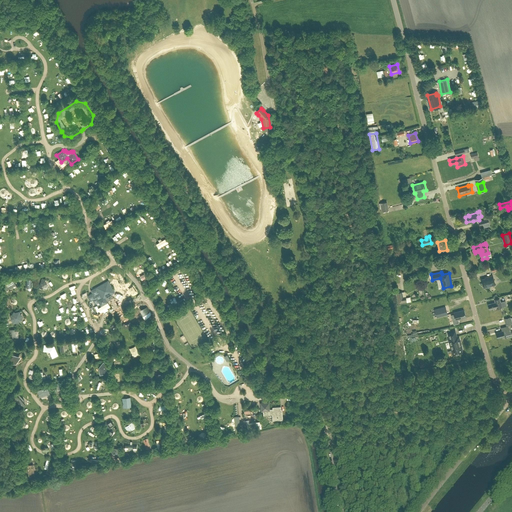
[(495,284),(493,276),(489,277),(481,279),(483,287),(495,284)]
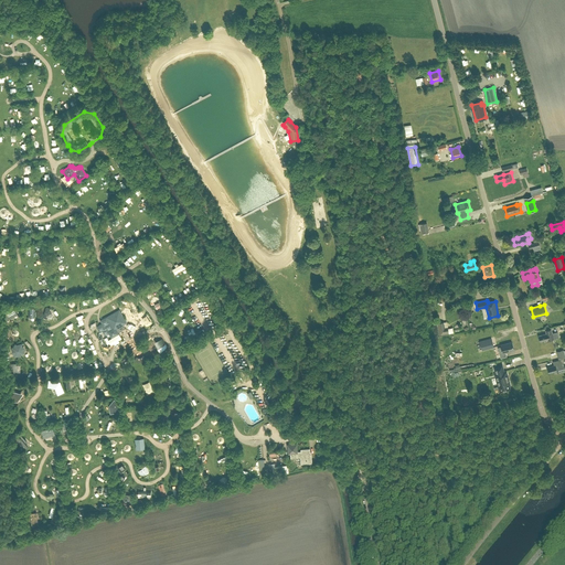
[(3,316),(7,321),(18,315),(14,309),(3,316)]
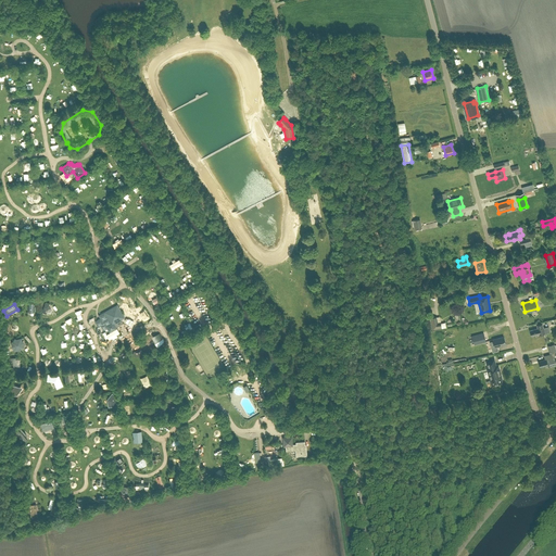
[(117,305),(99,315),(101,318),(99,319),(96,321),(99,327),(101,326),(103,329),(108,327),(110,332),(117,328),(116,327),(123,324),(121,320),(125,317),(117,305)]
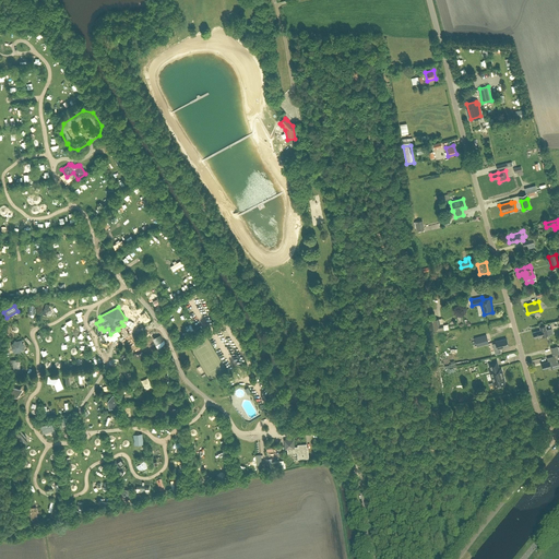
[(432,320),(435,332),(444,330),(443,323),(440,324),(440,319),(432,320)]
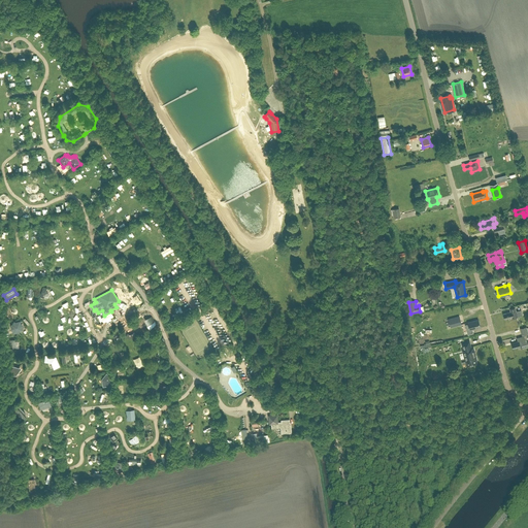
[(6,317),(14,316),(13,308),(9,308),(9,307),(5,307),(6,317)]
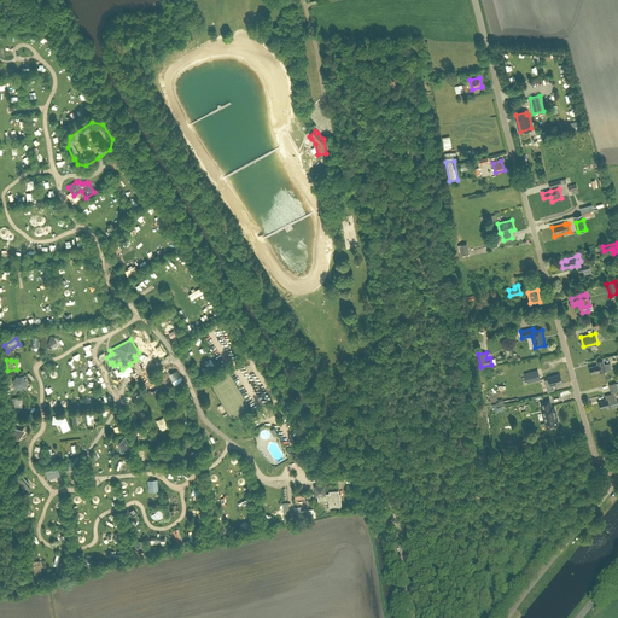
[(600,372),(605,371),(611,368),(610,363),(604,365),(602,360),(596,361),(598,365),(589,367),(590,373),(599,371),(600,372)]
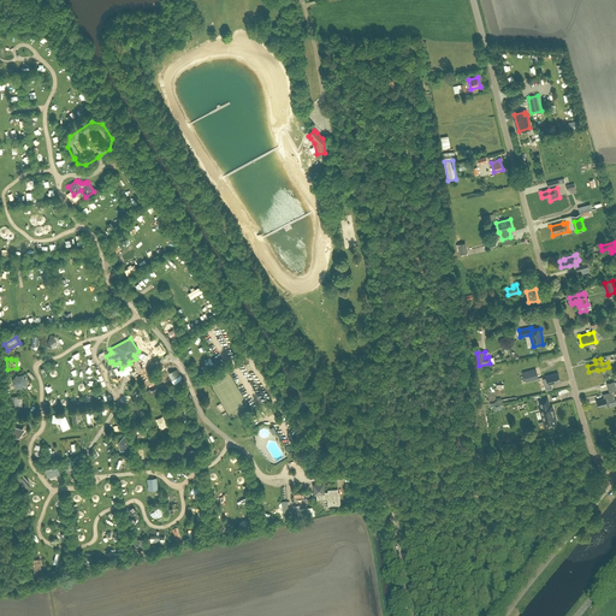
[(538,378),(535,369),(523,372),(526,381),(538,378)]
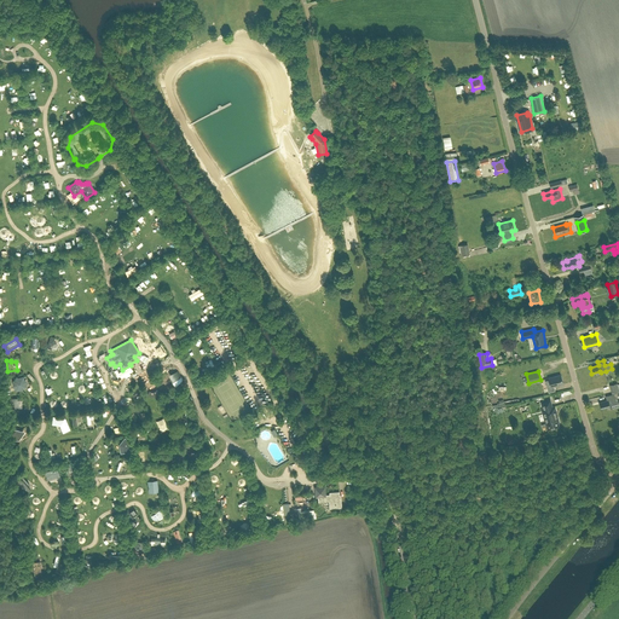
[(555,391),(554,386),(563,383),(561,375),(549,379),(549,380),(545,381),(549,392),(555,391)]
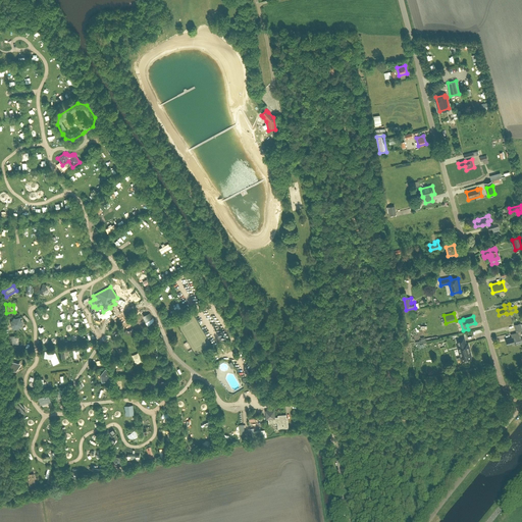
[(13,320),(12,320),(14,328),(16,327),(18,328),(18,327),(21,326),(19,318),(16,319),(15,318),(14,319),(13,319),(13,320)]
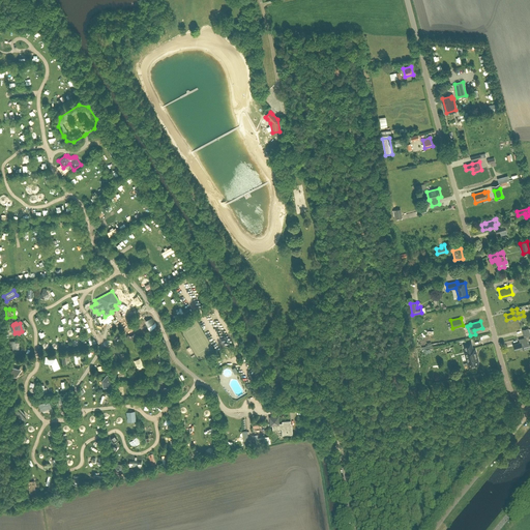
[(128,333),(136,328),(133,324),(125,329),(128,333)]
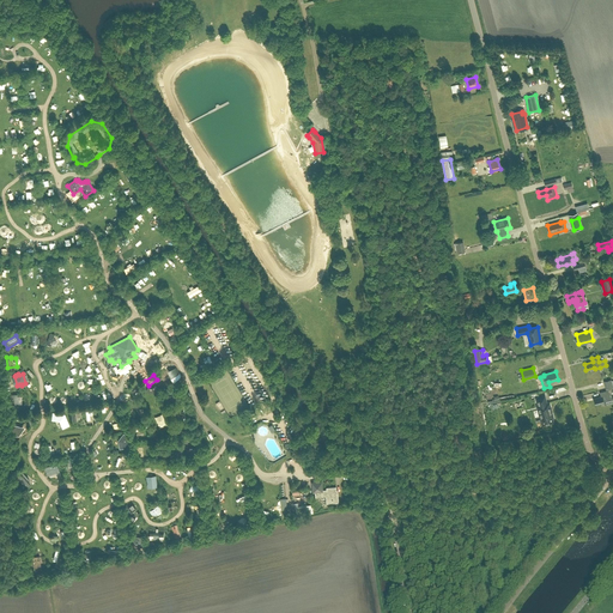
[(601,396),(594,399),(595,405),(604,402),(605,406),(612,402),(612,396),(611,398),(608,390),(600,393),(601,396)]
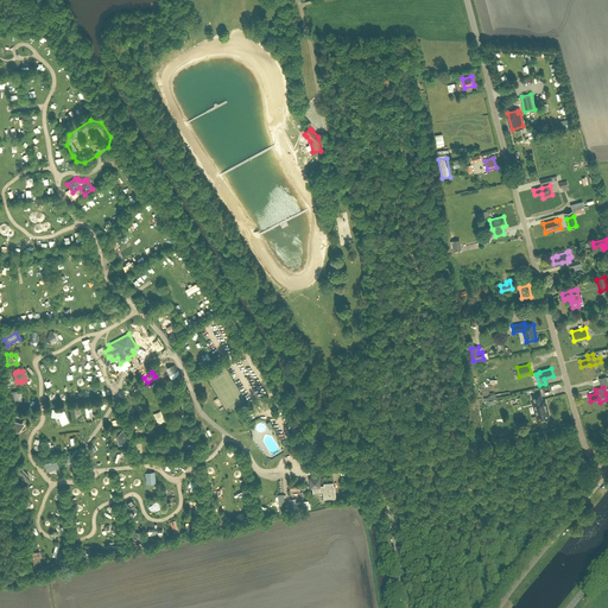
[(538,417),(539,417),(540,422),(549,419),(546,415),(549,413),(546,409),(545,410),(544,405),(545,405),(544,400),(542,400),(540,393),(532,396),(534,403),(533,403),(537,417),(538,417)]
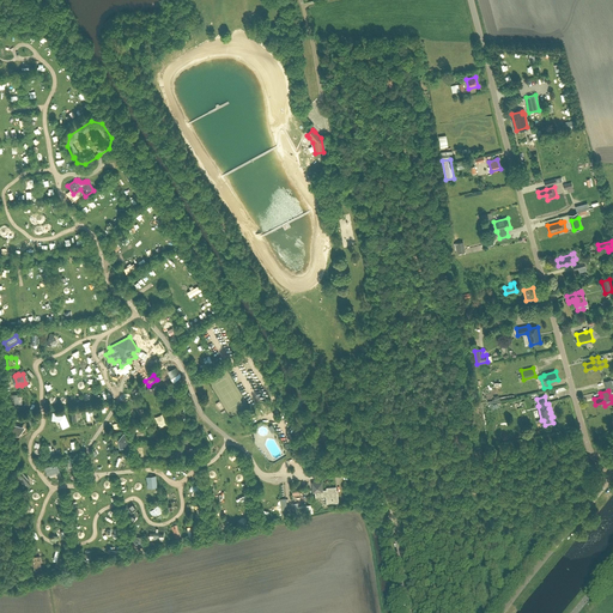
[(54,413),(53,419),(60,420),(64,428),(70,425),(65,414),(54,413)]
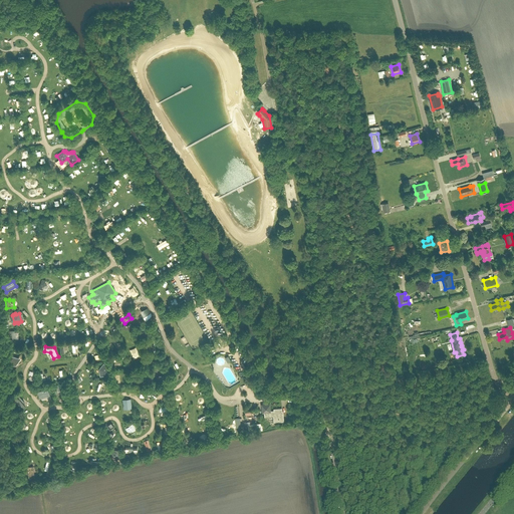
[(20,357),(10,355),(8,354),(10,364),(11,364),(16,364),(20,357)]
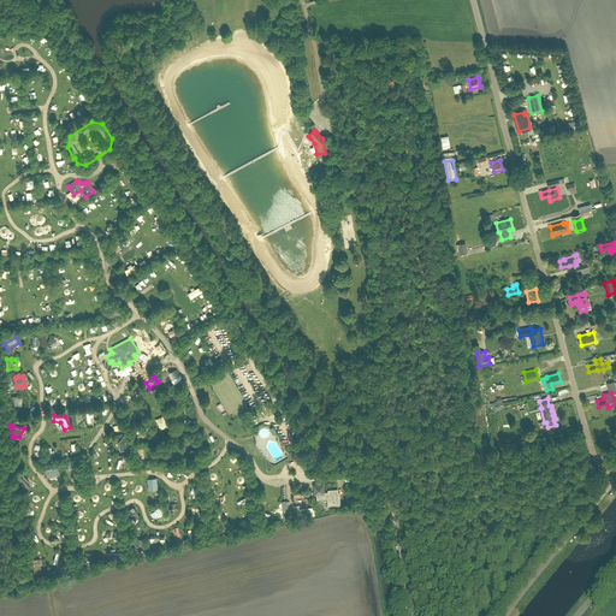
[(130,444),(131,440),(128,438),(124,436),(119,442),(122,450),(129,449),(130,446),(130,444)]
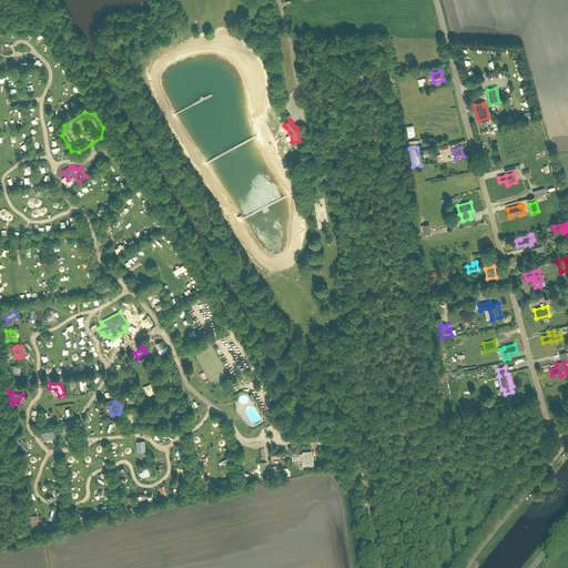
[(52,429),(42,433),(44,439),(54,436),(52,429)]
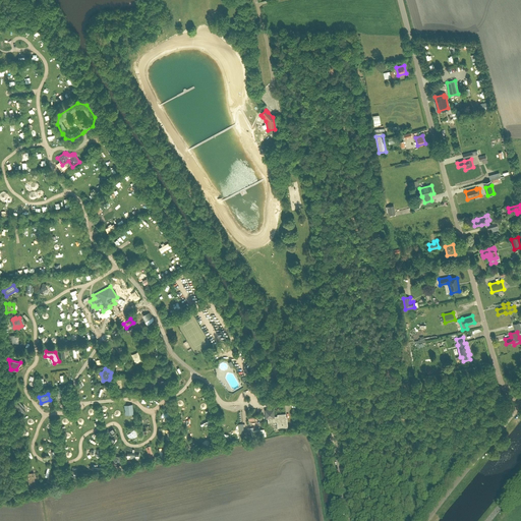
[(284,427),(288,427),(287,418),(286,418),(286,413),(277,414),(278,416),(273,416),(273,410),(266,411),(267,413),(267,415),(266,415),(266,416),(267,416),(267,417),(268,417),(268,422),(277,422),(278,428),(284,427)]
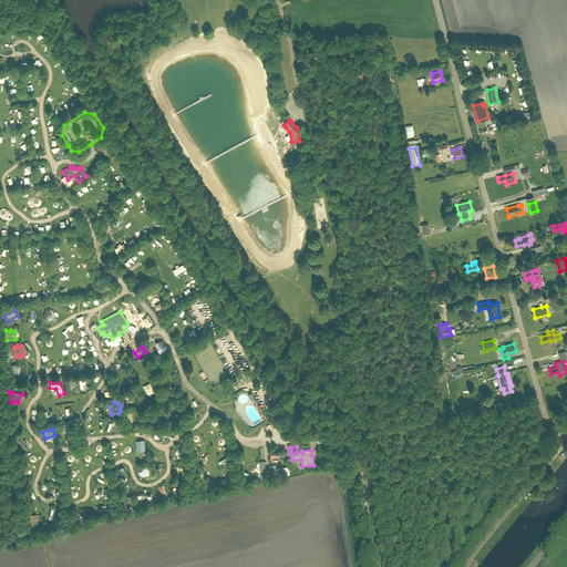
[(123,500),(122,503),(127,503),(129,507),(132,505),(132,501),(130,497),(126,497),(123,500)]
